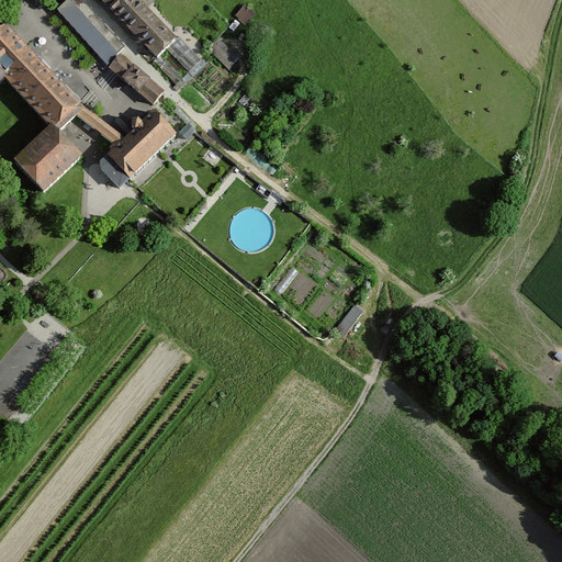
[(124,48),(81,0),(74,0),(71,2),(69,1),(58,11),(108,66),(117,55),(124,48)]
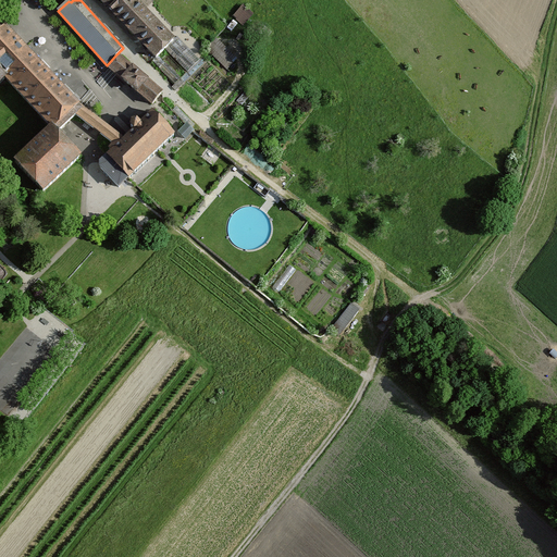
[(173,40),(134,0),(100,0),(156,58),(158,56),(165,49),(173,40)]
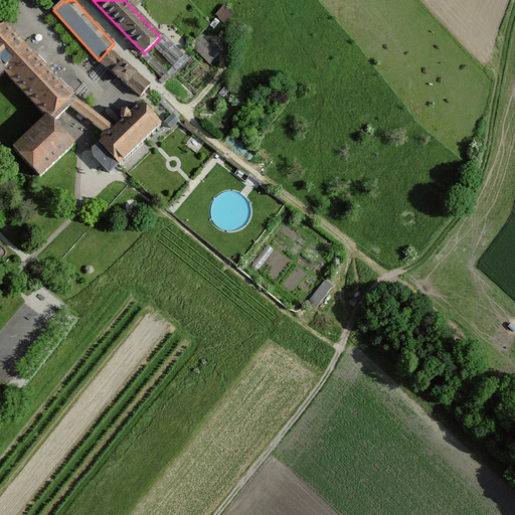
[(222,21),(231,11),(225,6),(217,16),(222,21)]
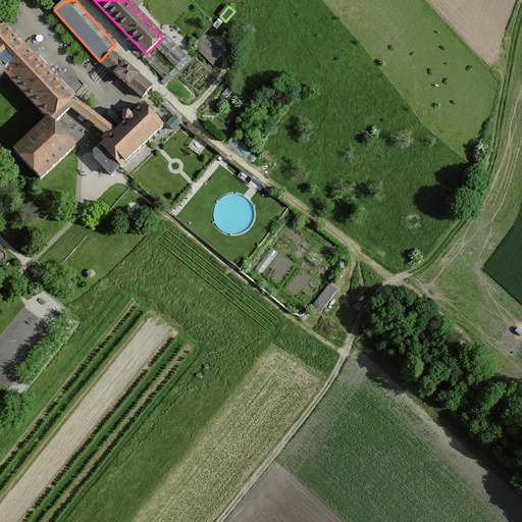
[(0,32),(0,67),(5,73),(49,120),(53,124),(71,107),(72,99),(5,27),(0,32)]
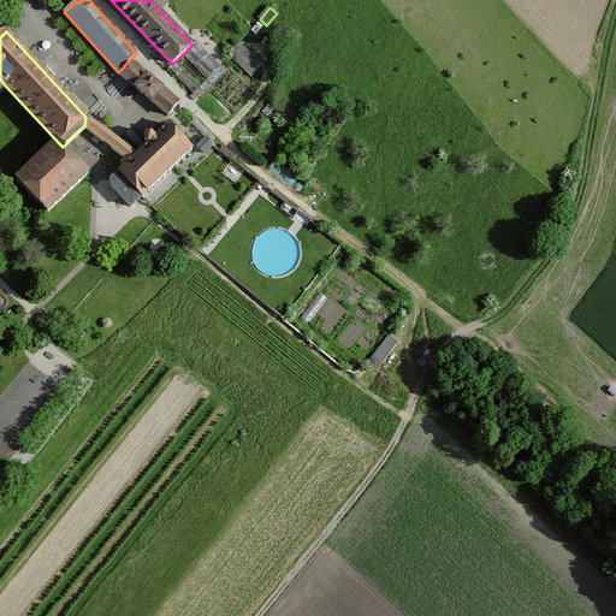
[(172,64),(169,67),(194,93),(190,96),(194,100),(225,70),(196,40),(191,45),(183,54),(208,80),(200,87),(182,69),(175,61),(172,64)]
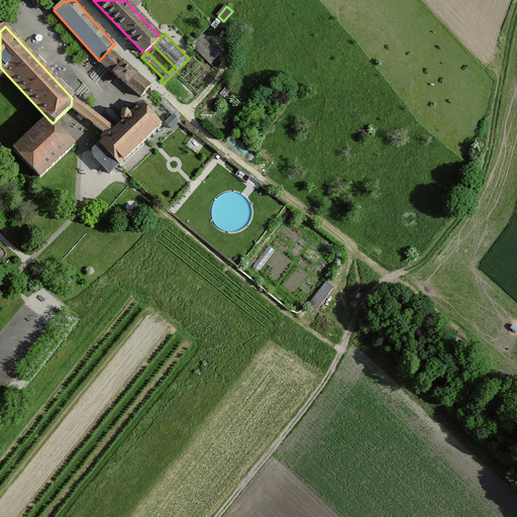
[(218,56),(199,36),(192,44),(210,64),(218,56)]
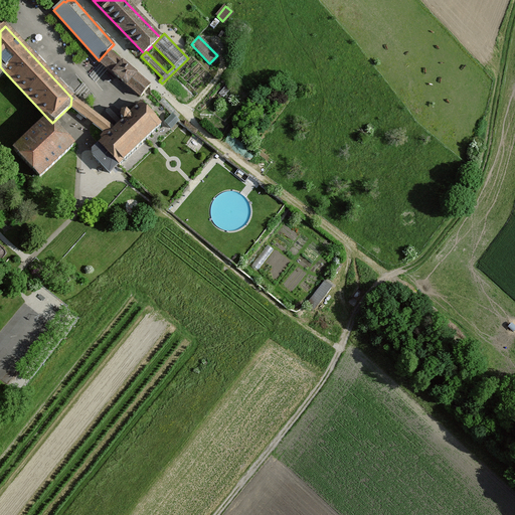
[(149,87),(110,52),(101,62),(141,97),(149,87)]
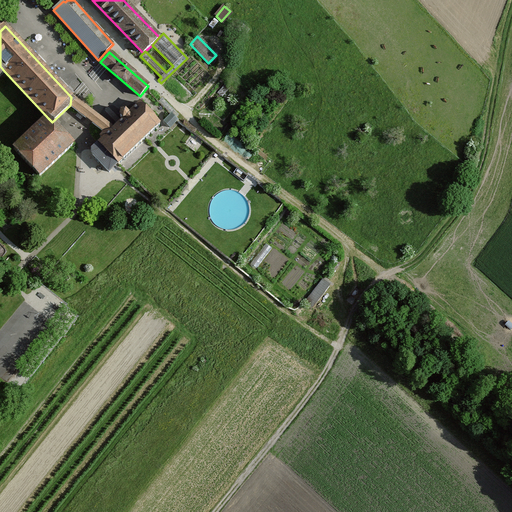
[(228,82),(219,94),(222,97),(232,85),(228,82)]
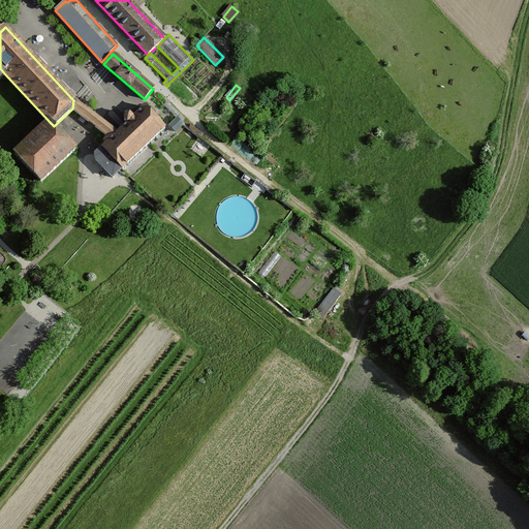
[(117,133),(73,100),(72,109),(107,136),(117,133)]
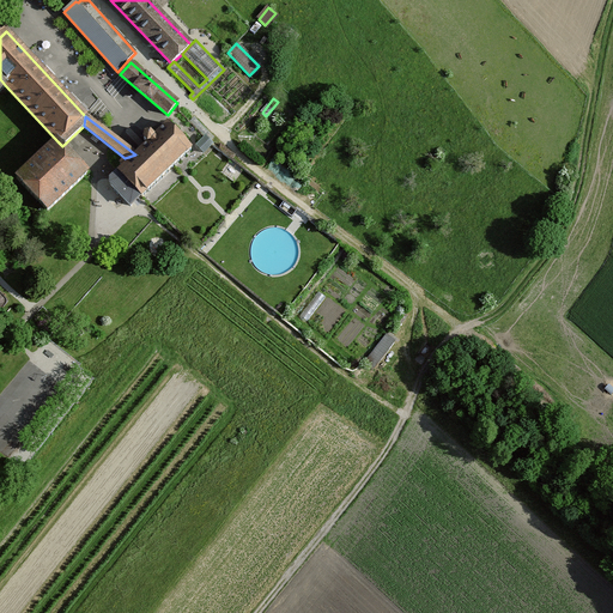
[(135,155),(125,158),(120,163),(123,167),(116,174),(114,171),(105,178),(131,206),(132,205),(131,205),(140,195),(141,196),(192,149),(168,123),(155,137),(150,133),(145,134),(144,139),(147,144),(135,155)]
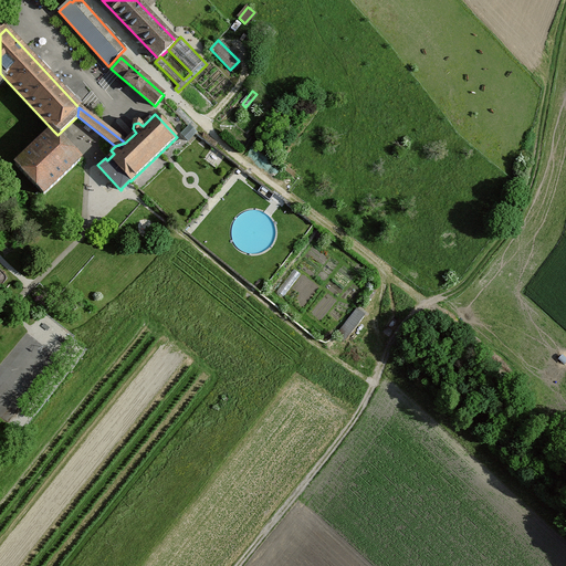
[(290,119),(284,115),(276,123),(282,127),(290,119)]
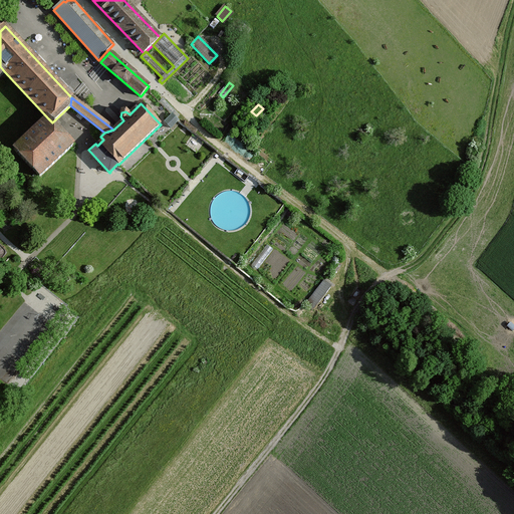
[(172,116),(165,122),(166,122),(167,122),(171,126),(170,127),(171,129),(178,121),(178,122),(179,122),(172,114),(171,115),(172,116)]
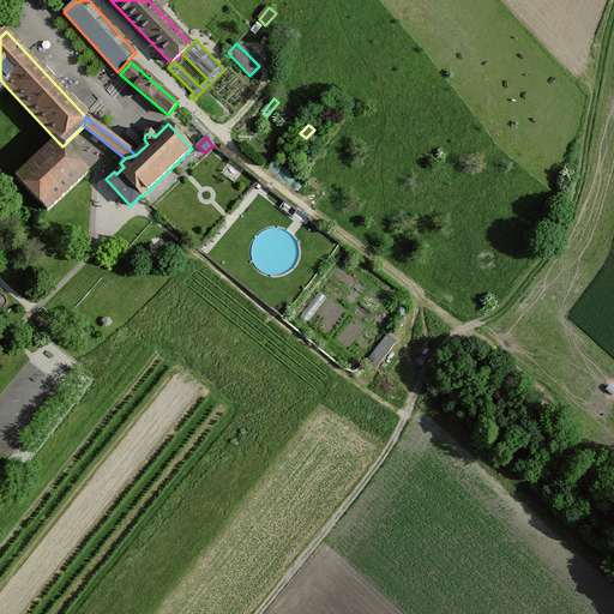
[(58,142),(17,179),(47,211),(88,174),(62,146),(58,142)]
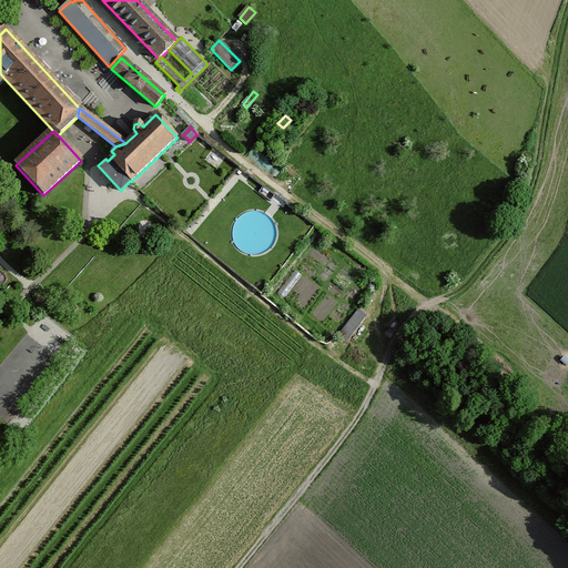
[(348,340),(372,314),(363,306),(340,332),(348,340)]
